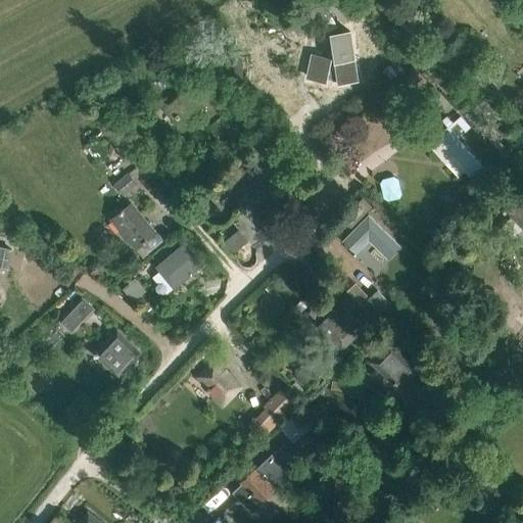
[(392,62),(382,69),(391,81),(401,74),(392,62)]
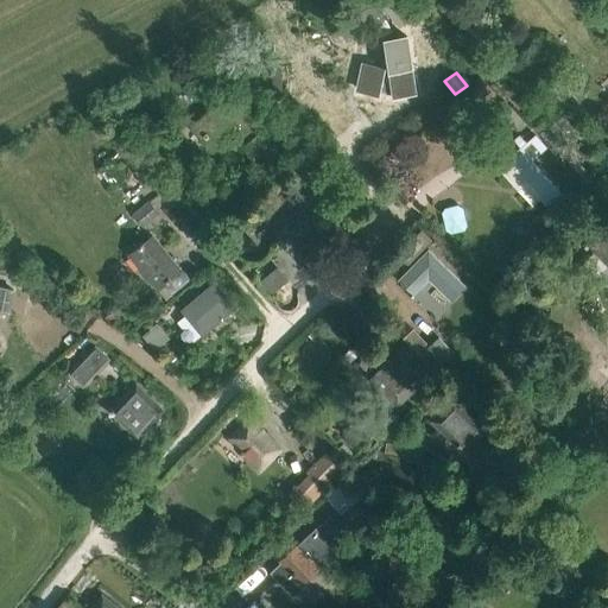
[(523,147),(511,157),(525,173),(544,194),(540,197),(549,207),(563,194),(530,156),(536,151),(521,135),(517,140),(523,147)]
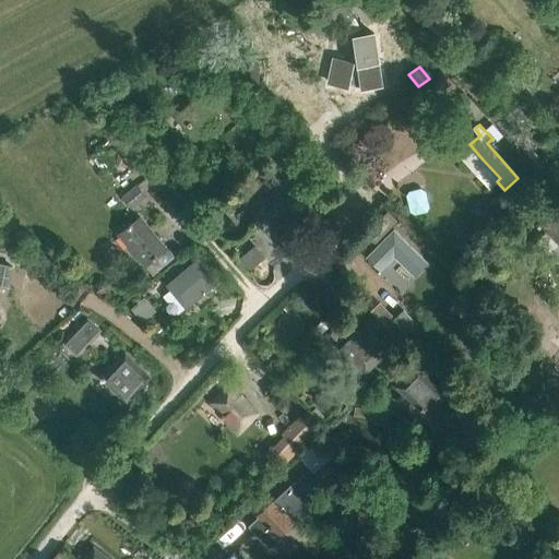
[(268,171),(284,191),(300,177),(284,158),(268,171)]
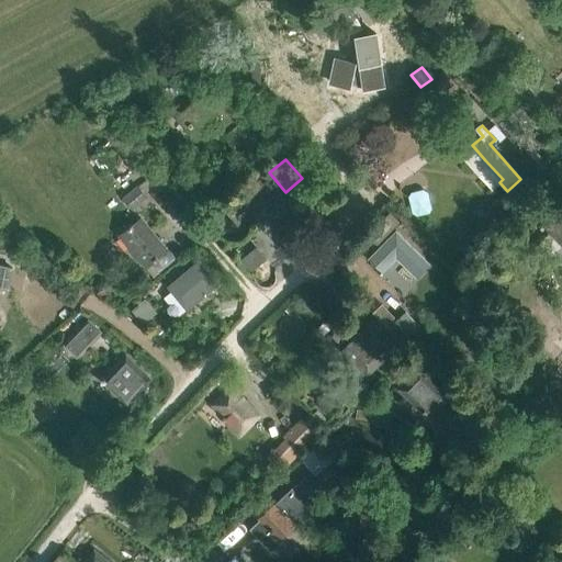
[(242,201),(256,217),(284,193),(270,176),(242,201)]
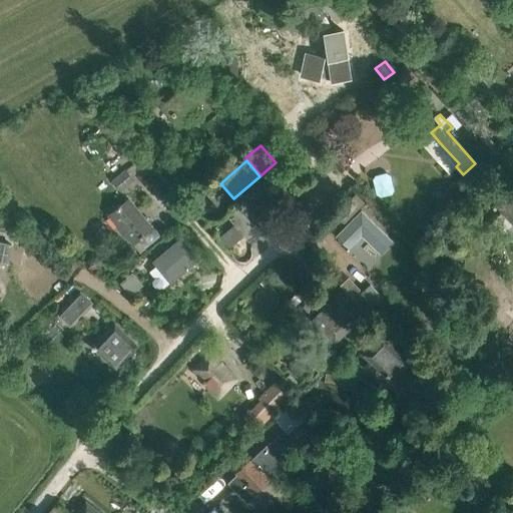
[(113,180),(120,189),(133,179),(125,170),(113,180)]
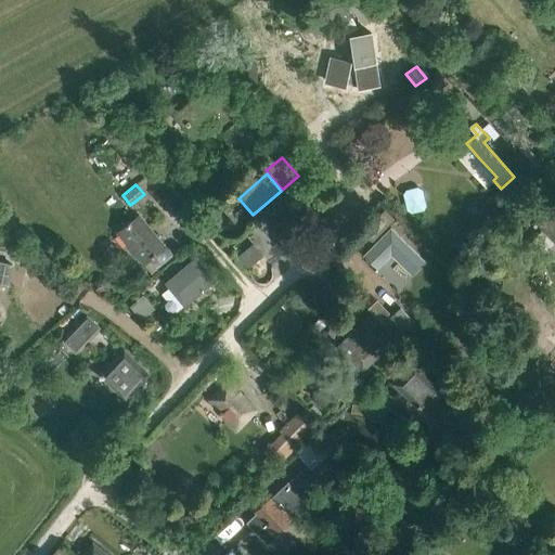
[(423,211),(425,207),(422,191),(417,188),(405,191),(403,195),(407,210),(411,214),(423,211)]
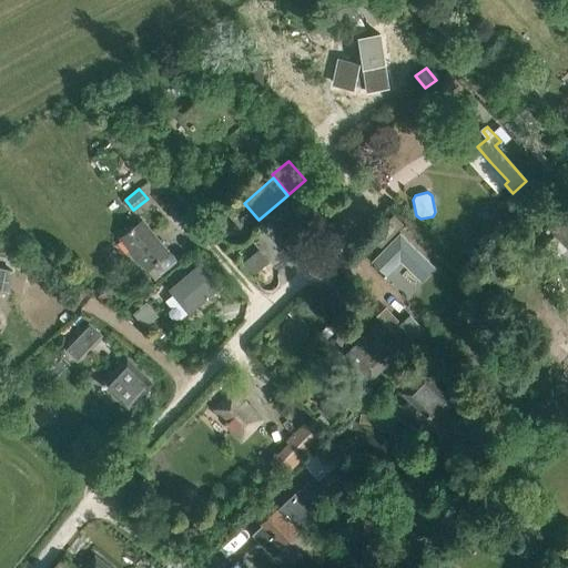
[(506,199),(492,211),(500,222),(515,209),(506,199)]
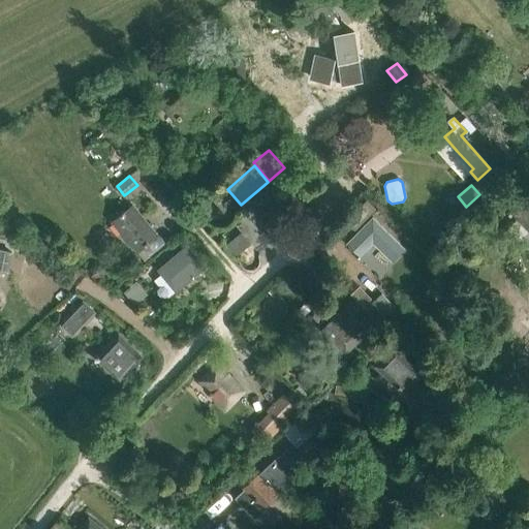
[(528,200),(528,199),(512,214),(528,229),(528,200)]
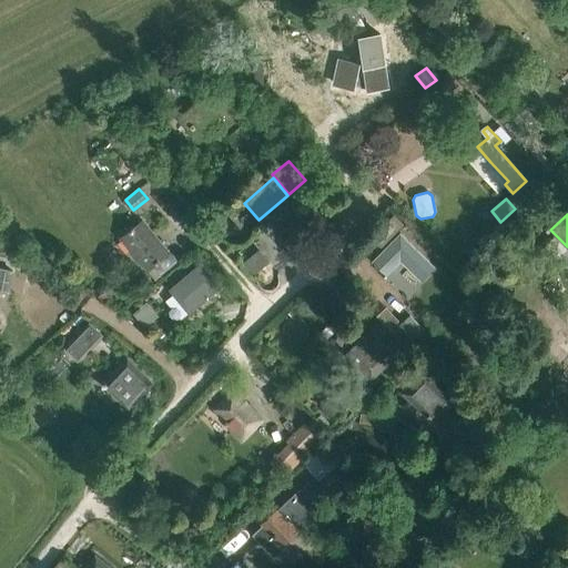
[(394,215),(372,237),(382,247),(404,224),(394,215)]
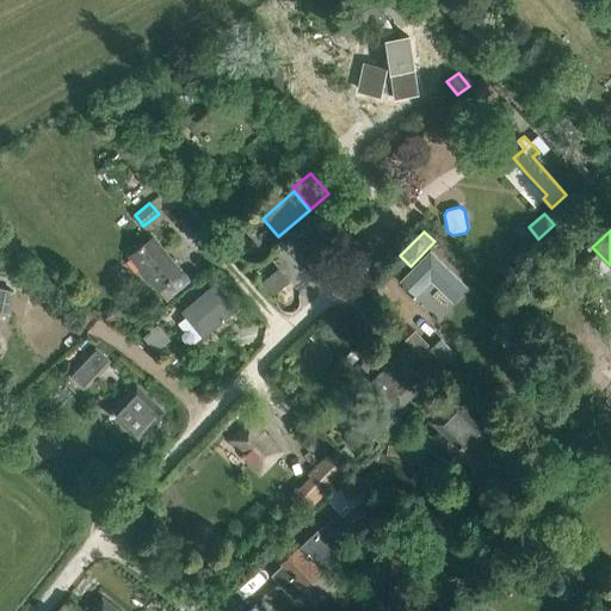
[(129,257),(158,291),(181,271),(154,236),(129,257)]
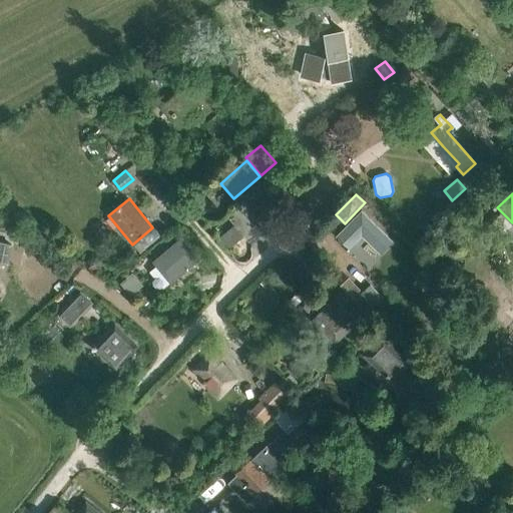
[(362,234),(381,252),(393,240),(362,210),(337,236),(349,247),(362,234)]
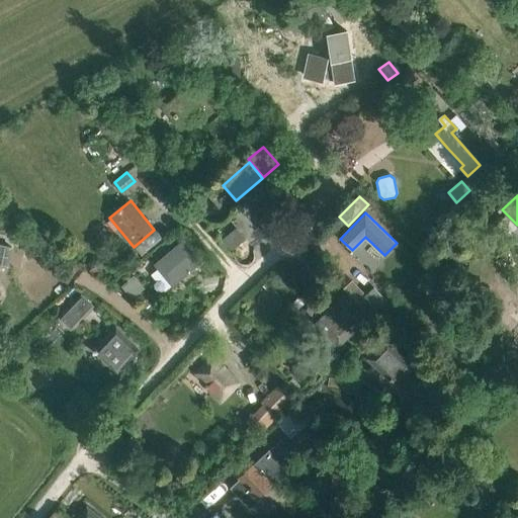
[(223,237),(233,248),(244,237),(234,226),(223,237)]
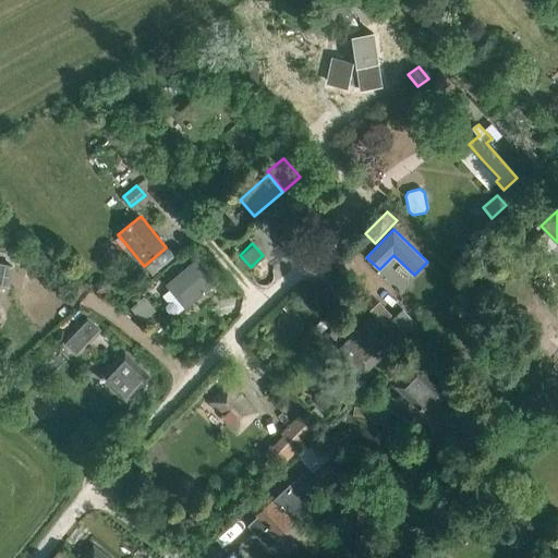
[(166,283),(185,307),(217,280),(197,256),(166,283)]
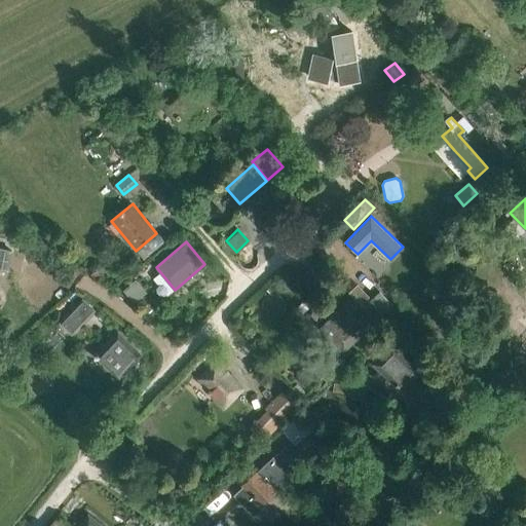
[(0,248),(0,267),(8,269),(11,251),(0,248)]
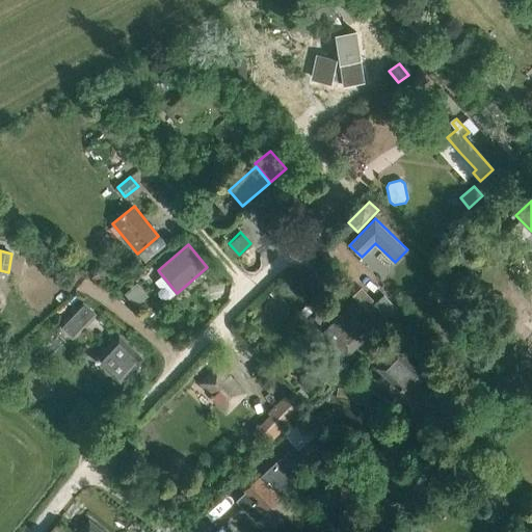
[(302,273),(290,284),(300,295),(312,286),(302,273)]
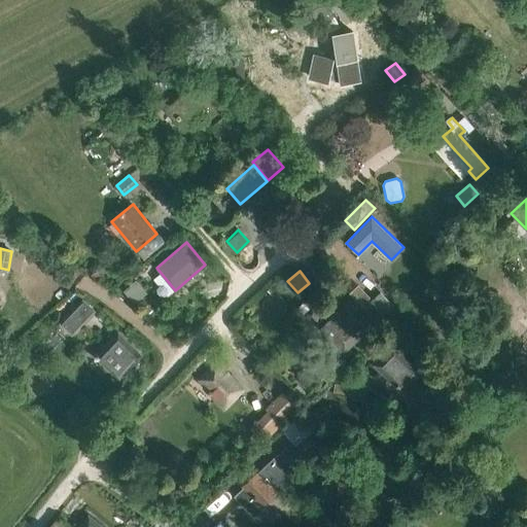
[(137,281),(124,291),(133,303),(146,292),(137,281)]
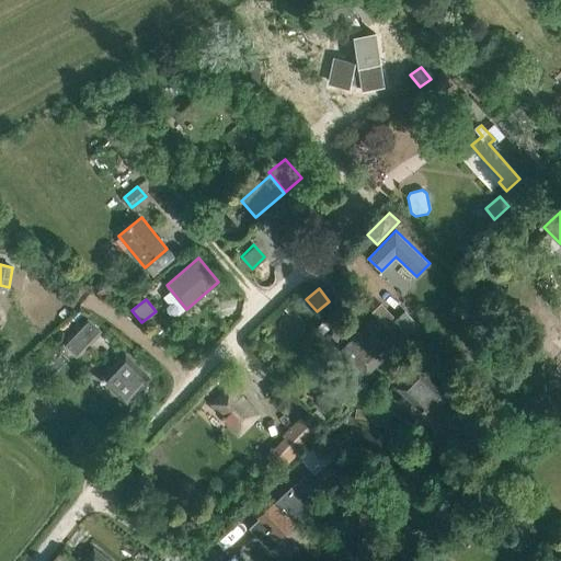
[(396,319),(393,321),(408,338),(419,327),(404,311),(396,319)]
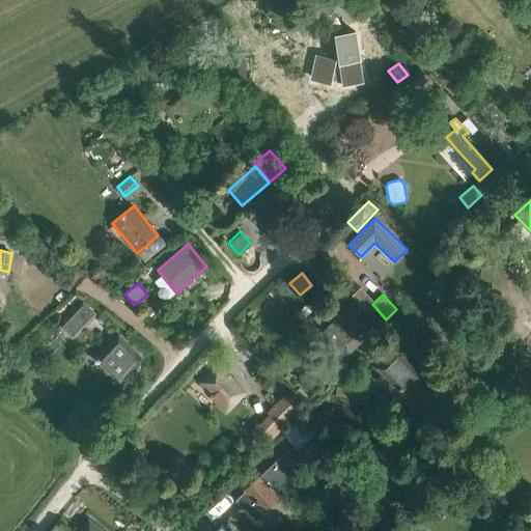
[(60,326),(73,337),(95,313),(83,301),(60,326)]
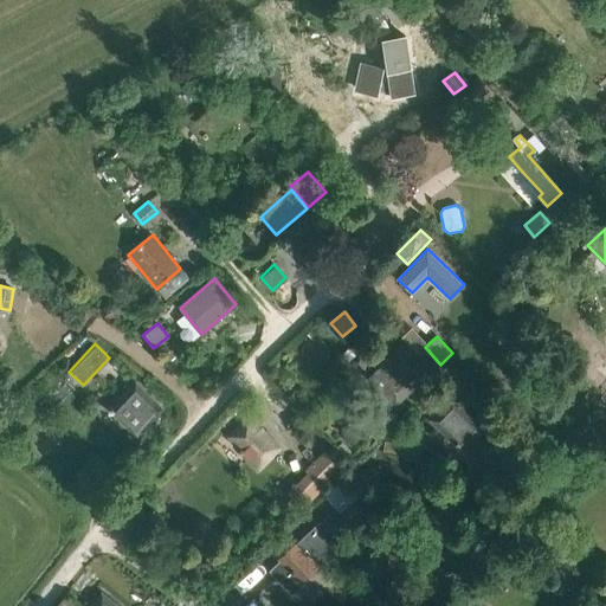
[(375,371),(368,378),(395,405),(423,378),(405,360),(395,368),(387,359),(380,366),(378,365),(374,368),(375,371)]
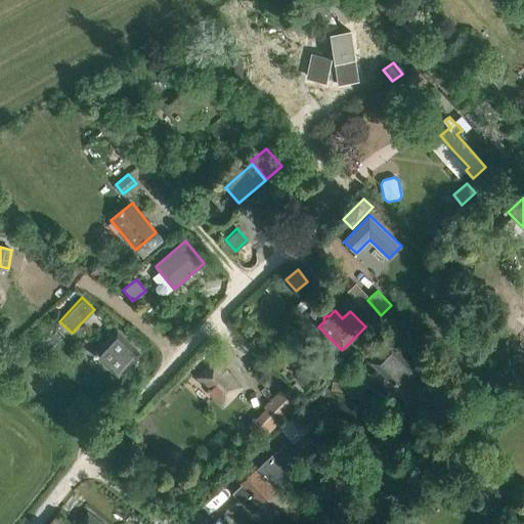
[(94,353),(119,376),(140,353),(116,330),(94,353)]
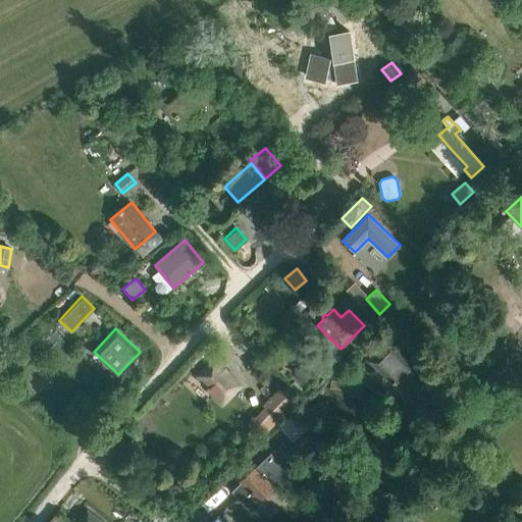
[(370,360),(378,368),(386,375),(387,375),(398,385),(416,367),(389,341),(370,360)]
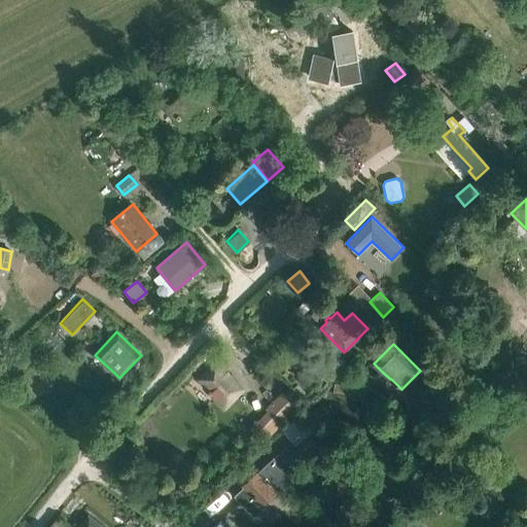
[(196,381),(224,411),(247,388),(218,359),(196,381)]
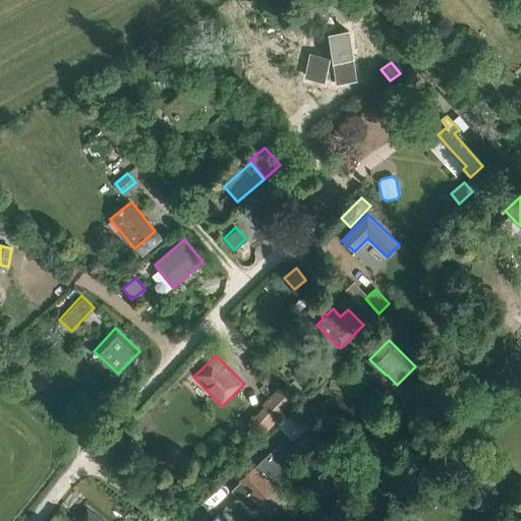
[(239,480),(258,502),(278,483),(273,478),(288,464),(274,449),(239,480)]
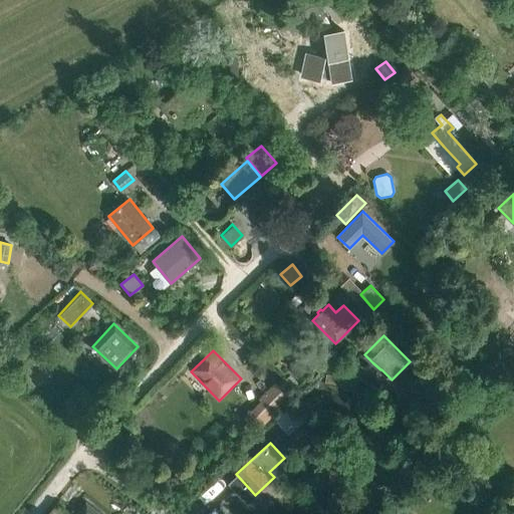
[(77,513),(99,513),(86,503),(77,513)]
